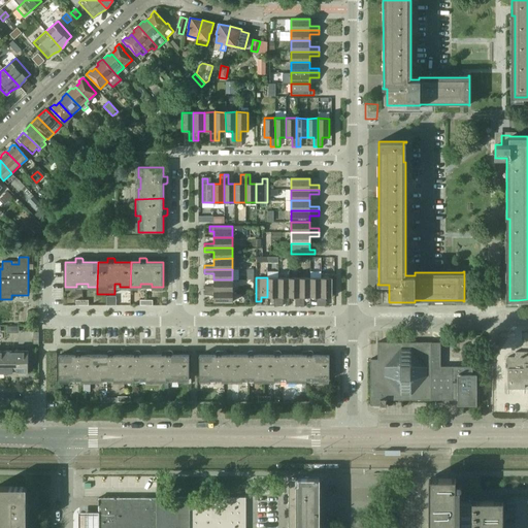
[(277,277),(267,277),(267,297),(273,297),(273,306),(277,306),(277,277)]
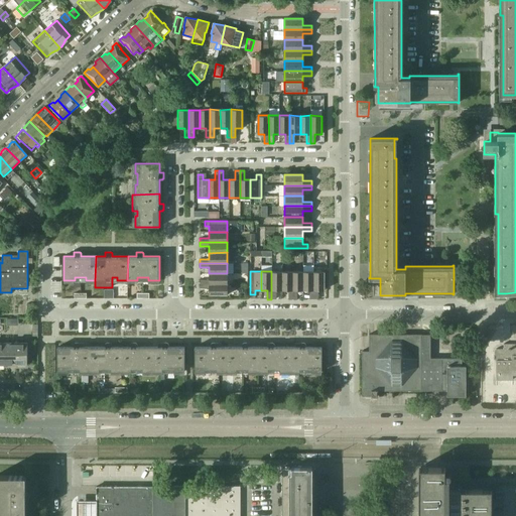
[(282,271),(271,271),(271,299),(276,299),(276,290),(282,290),(282,271)]
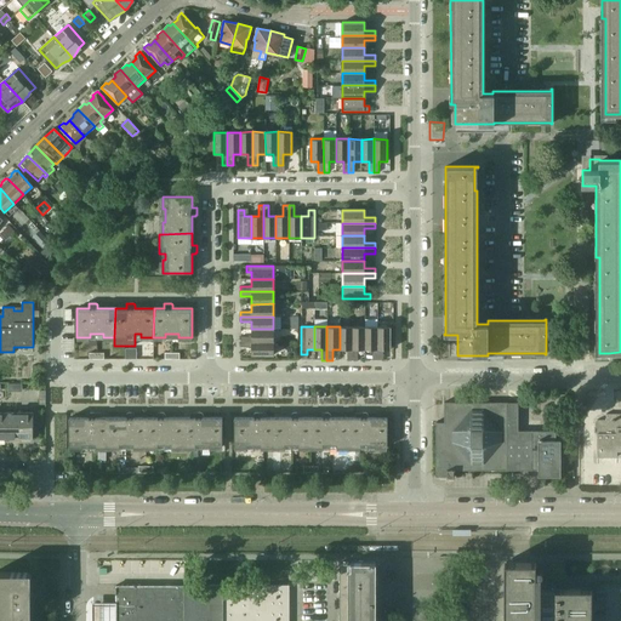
[(352,326),(340,326),(340,349),(347,349),(347,360),(352,360),(352,326)]
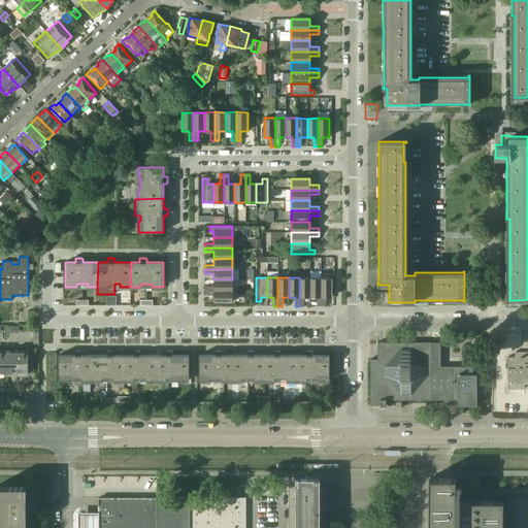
[(309,277),(299,277),(299,306),(303,306),(303,297),(310,297),(309,277)]
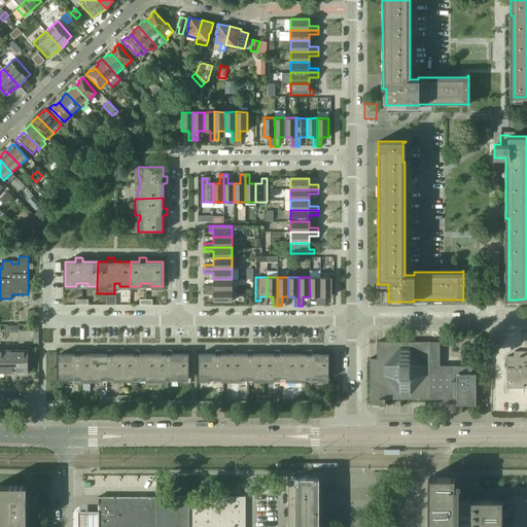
[(320,277),(309,277),(310,296),(316,296),(316,306),(320,306),(320,277)]
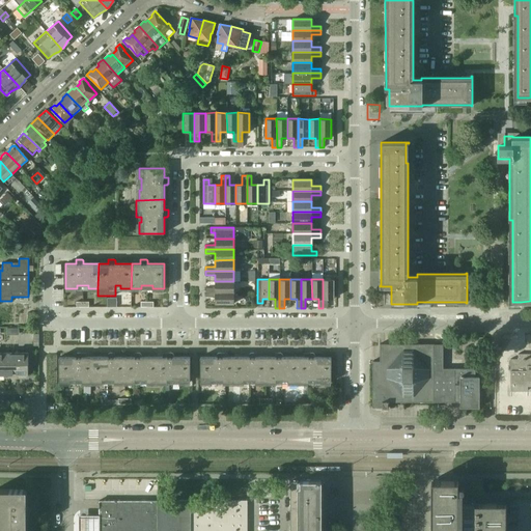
[(334,279),(323,279),(323,308),(327,308),(327,299),(334,299),(334,279)]
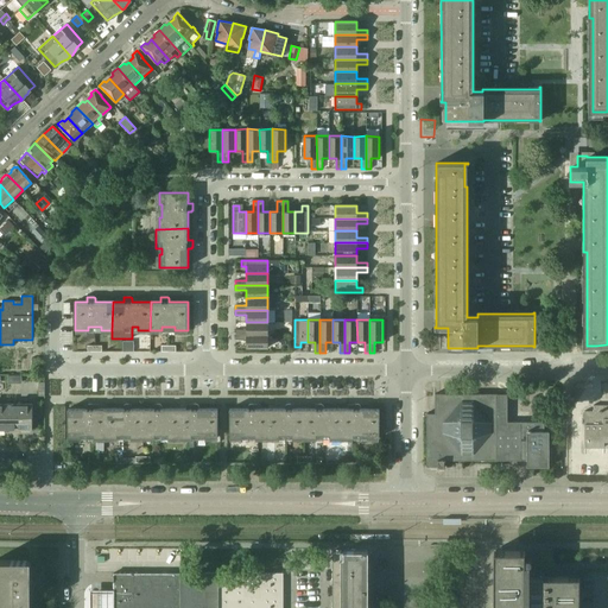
[(267,322),(246,322),(246,329),(235,329),(235,335),(267,335),(267,322)]
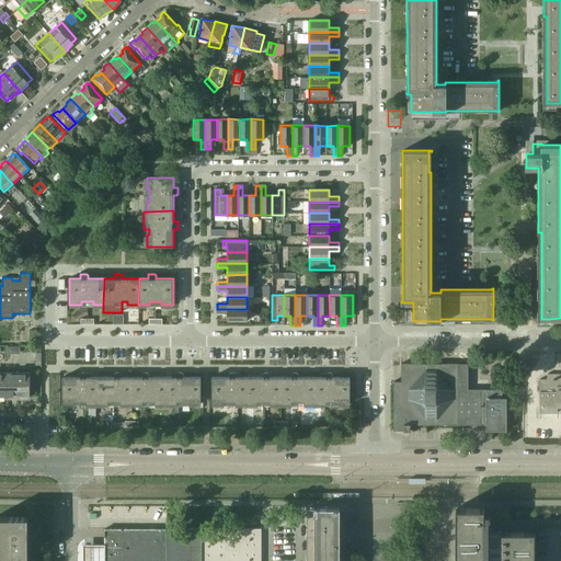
[(247,309),(217,309),(217,313),(227,313),(227,320),(247,320),(247,309)]
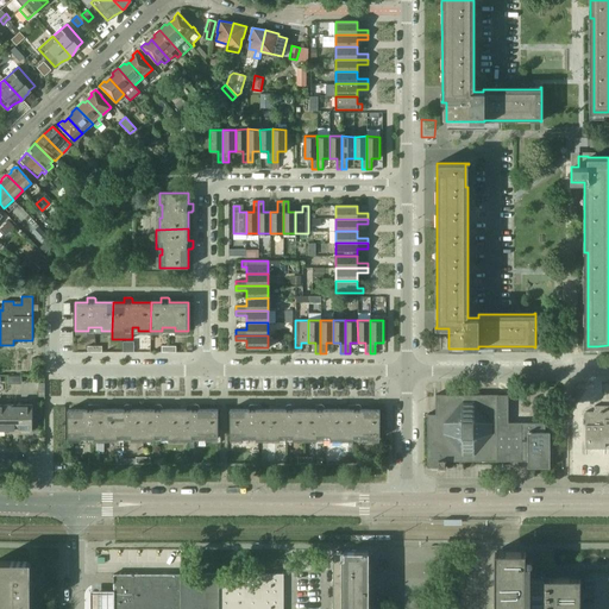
[(556,396),(556,387),(544,387),(544,396),(556,396)]
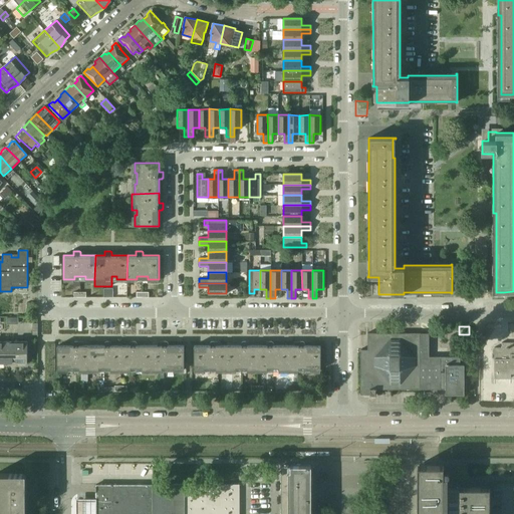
[(460,356),(429,356),(429,333),(428,333),(428,334),(420,334),(420,333),(367,333),(367,349),(360,349),(360,395),(370,395),(370,393),(374,393),(374,396),(375,396),(375,390),(441,390),(441,387),(445,387),(445,395),(464,395),(464,364),(460,364),(460,356)]
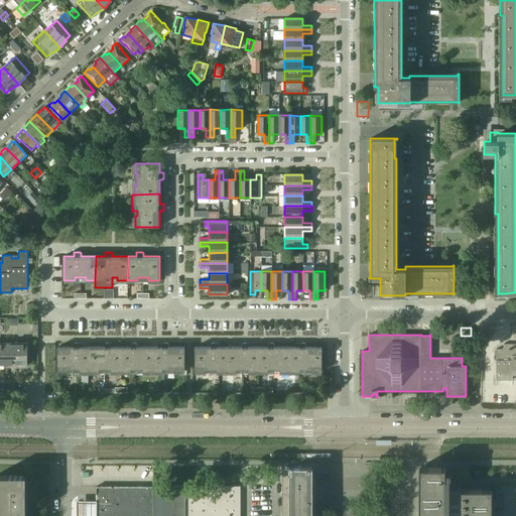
[(27,343),(0,343),(0,364),(27,365),(27,343)]
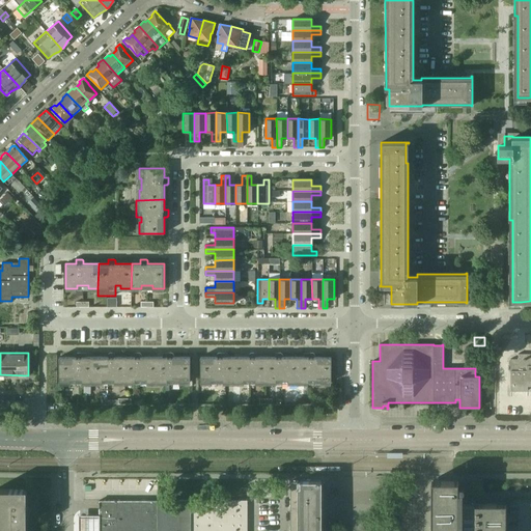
[(82,353),(78,353),(77,354),(76,354),(76,355),(76,356),(76,357),(59,357),(59,382),(71,382),(71,380),(76,380),(76,382),(89,382),(89,357),(82,357),(82,353)]
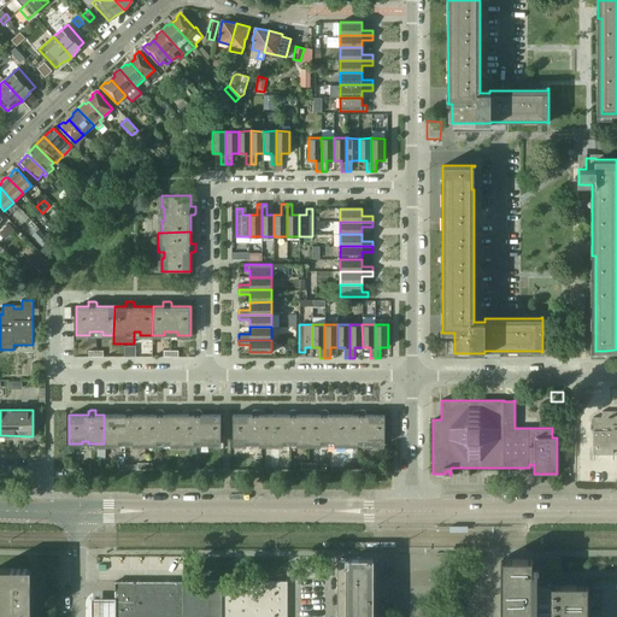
[(134,410),(129,410),(128,410),(127,411),(125,411),(125,412),(125,413),(125,415),(104,415),(104,444),(119,444),(119,441),(133,441),(133,444),(145,444),(145,415),(134,415),(134,410)]
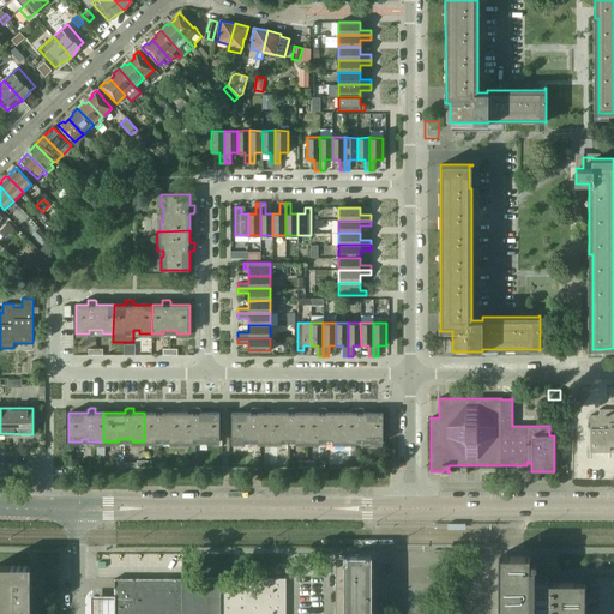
[(161,408),(155,408),(155,413),(144,413),(144,441),(156,441),(156,439),(169,439),(169,441),(185,441),(185,413),(163,413),(163,411),(163,410),(162,409),(161,408)]
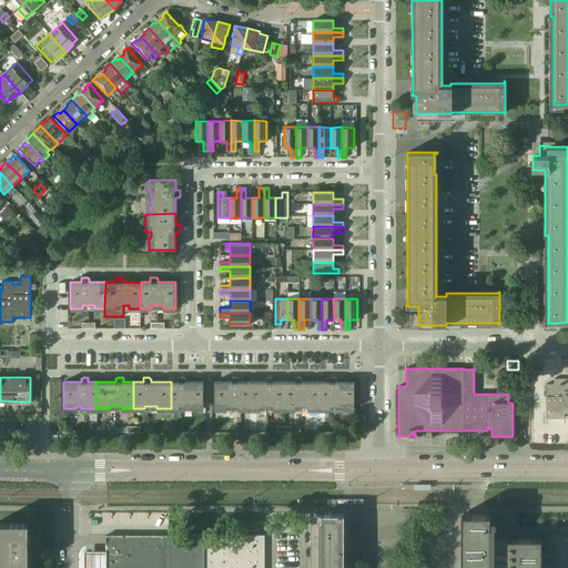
[(184,377),(183,377),(178,377),(178,382),(171,382),(171,408),(185,408),(185,406),(191,406),(191,408),(203,408),(203,382),(185,382),(185,381),(185,379),(185,378),(184,378),(184,377)]
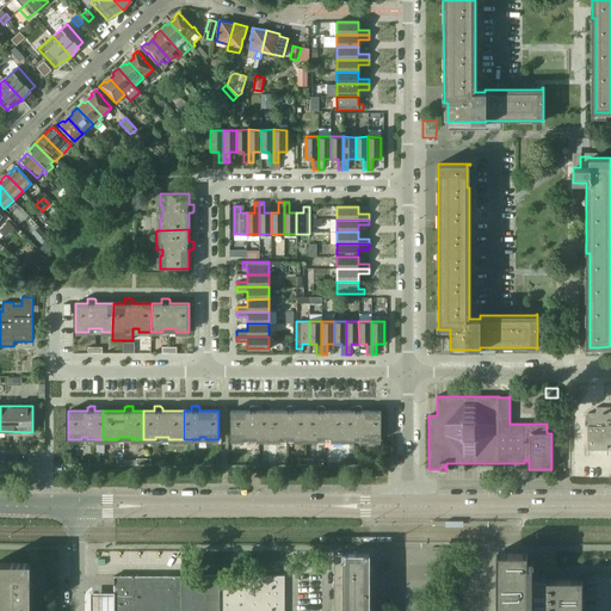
[(258,406),(252,406),(251,407),(250,407),(250,408),(250,409),(250,411),(230,411),(230,439),(244,439),(244,437),(250,437),(250,439),(264,439),(265,411),(258,411),(258,406)]
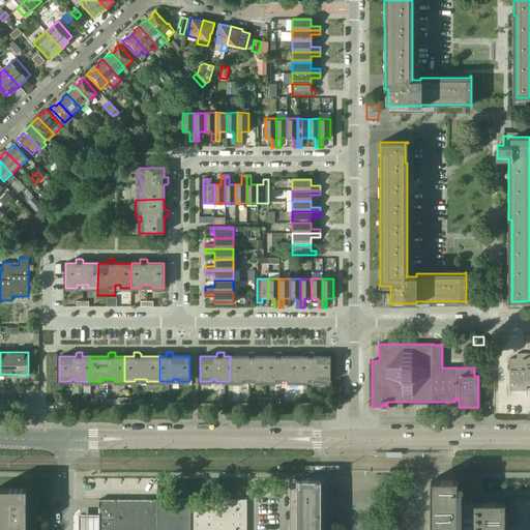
[(256,352),(252,352),(251,352),(249,353),(248,353),(248,354),(248,355),(248,356),(230,356),(229,381),(243,381),(243,379),(255,379),(255,381),(265,381),(265,356),(256,356),(256,352)]
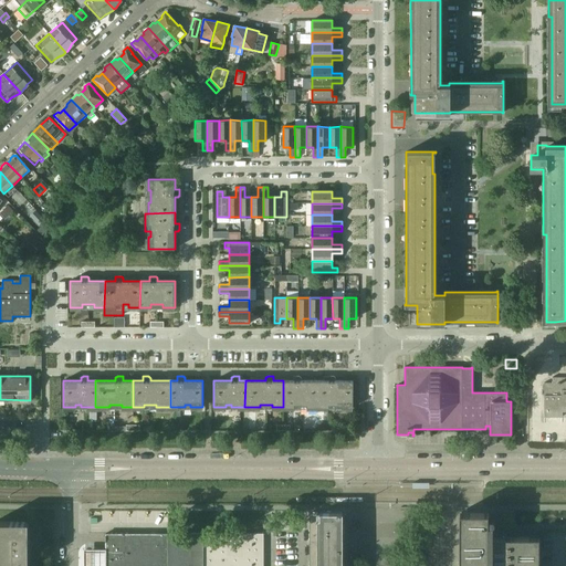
[(299,376),(293,376),(293,380),(283,380),(283,407),(294,407),(294,405),(306,405),(306,407),(321,407),(321,380),(301,380),(301,379),(301,378),(301,377),(300,377),(299,376)]
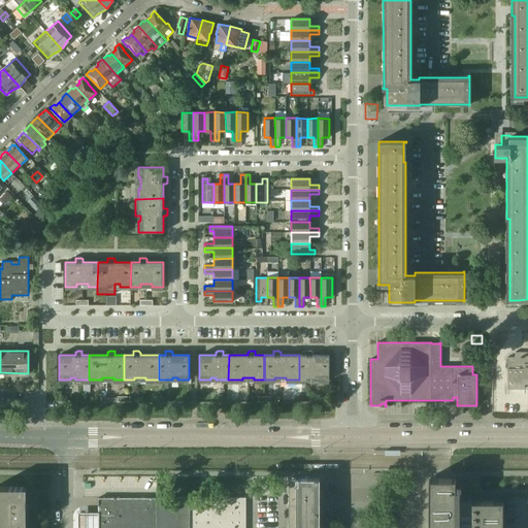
[(305,351),(305,355),(299,355),(299,380),(314,380),(314,377),(318,377),(318,380),(329,380),(329,355),(312,355),(312,354),(312,353),(312,352),(311,352),(310,351),(305,351)]
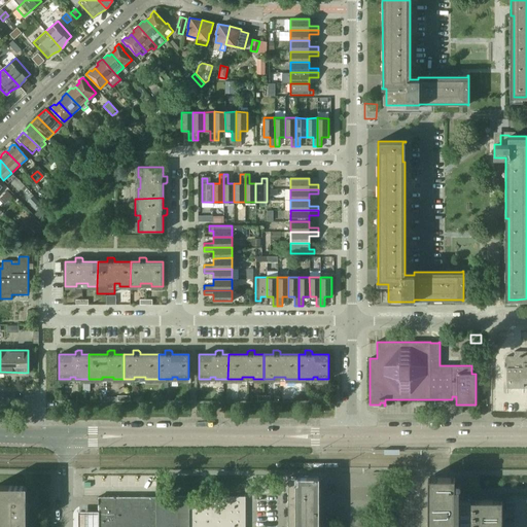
[(514,356),(506,356),(506,388),(523,388),(523,383),(526,383),(526,351),(514,351),(514,356)]
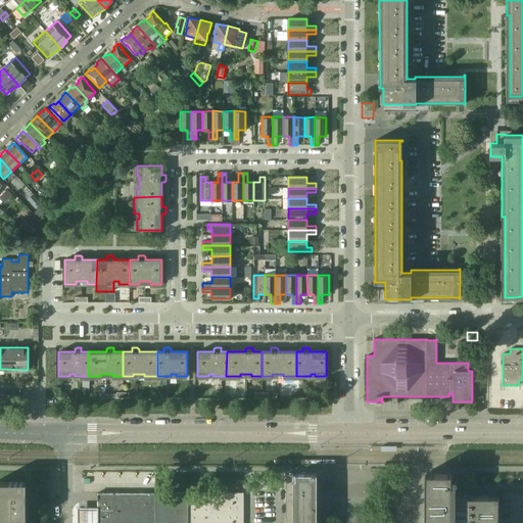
[(316,522),(317,507),(317,474),(295,473),(295,474),(286,474),(285,522),(316,522)]
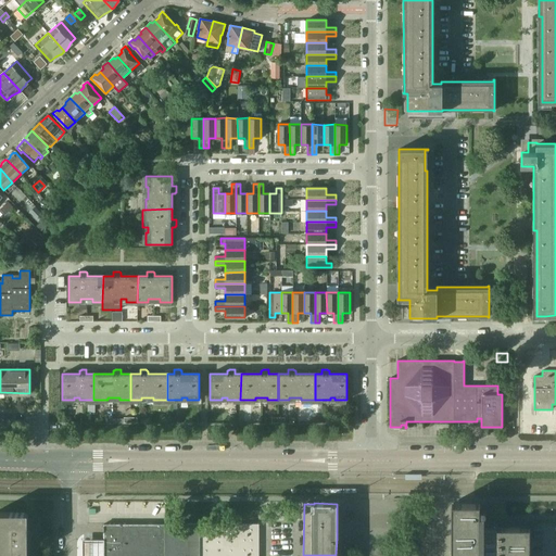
[(529,555),(530,528),(484,528),(484,515),(480,515),(479,504),(451,504),(451,555),(529,555)]
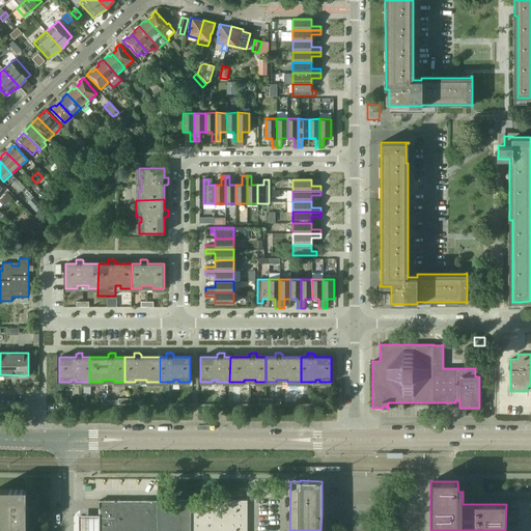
[(26,530),(27,501),(27,490),(0,488),(0,530),(26,530)]
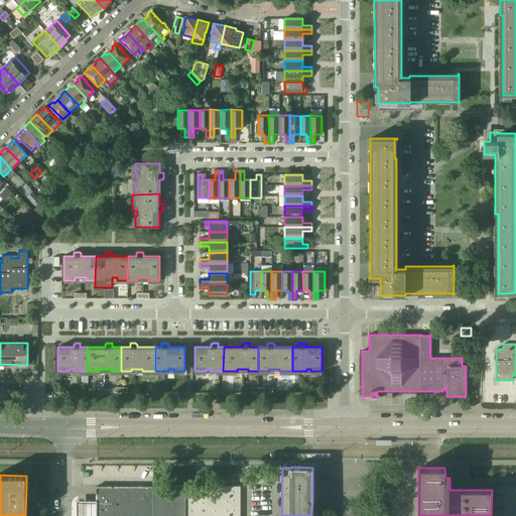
[(97,487),(96,515),(152,515),(153,487),(97,487)]
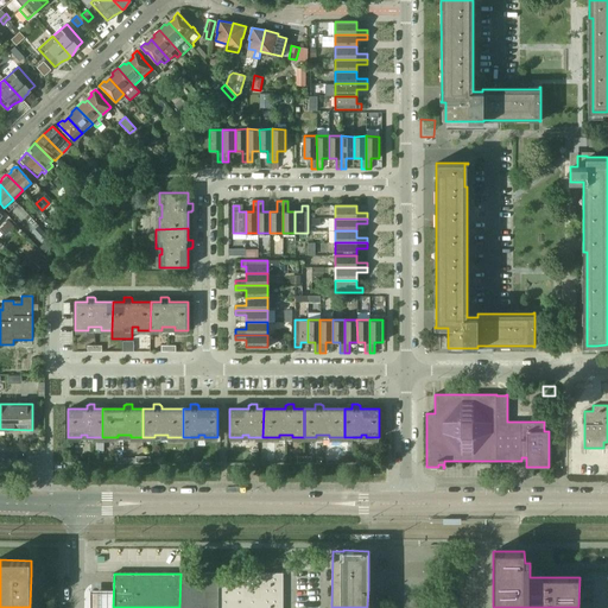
[(203,607),(204,574),(181,574),(179,607),(203,607)]
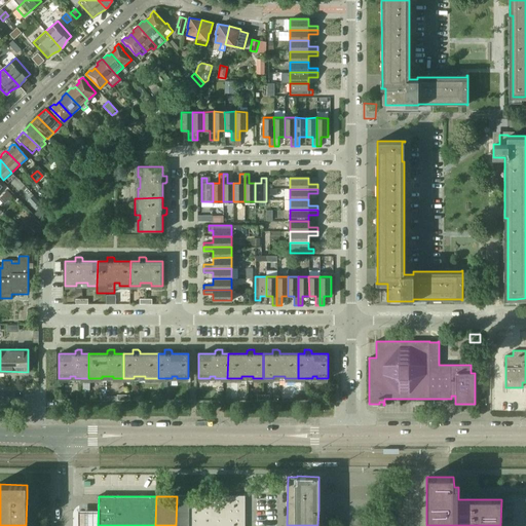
[(188,525),(189,496),(177,496),(176,525),(188,525)]
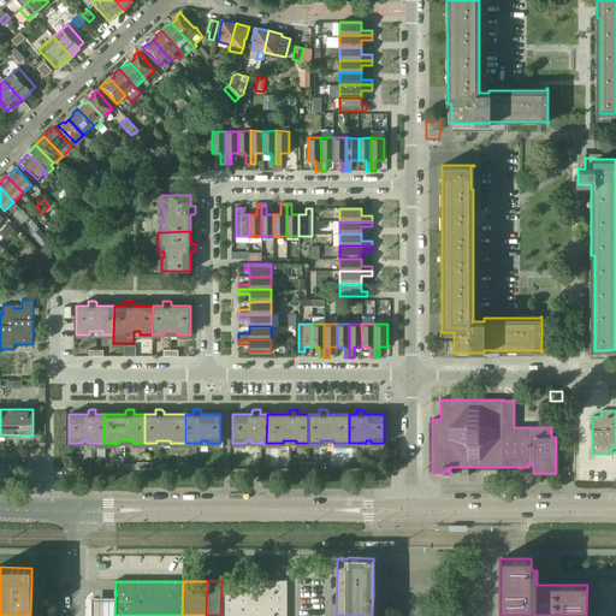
[(285,615),(286,581),(221,581),(220,615),(285,615)]
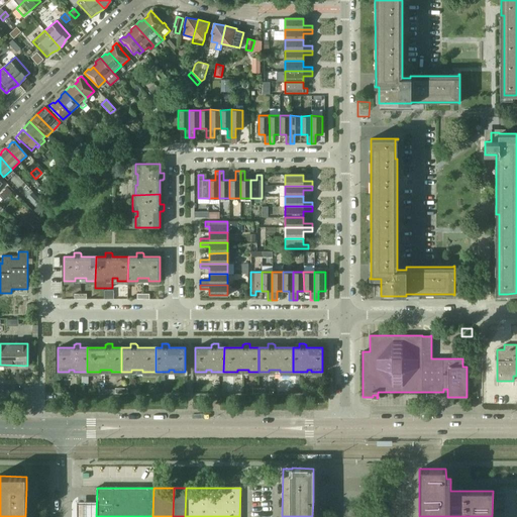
[(96,516),(96,503),(76,503),(76,516),(96,516)]
